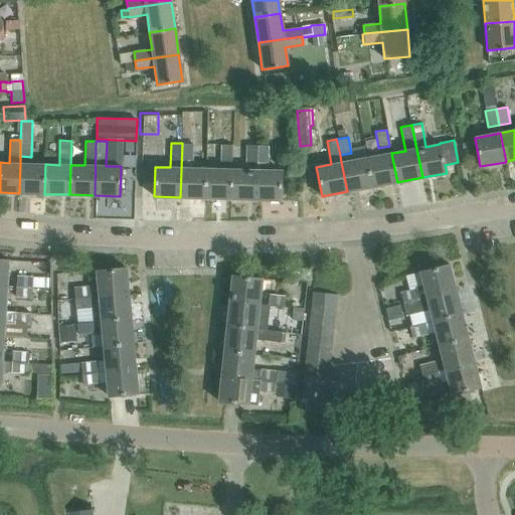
[(182,143),(180,197),(205,198),(206,168),(192,168),(193,144),(182,143)]
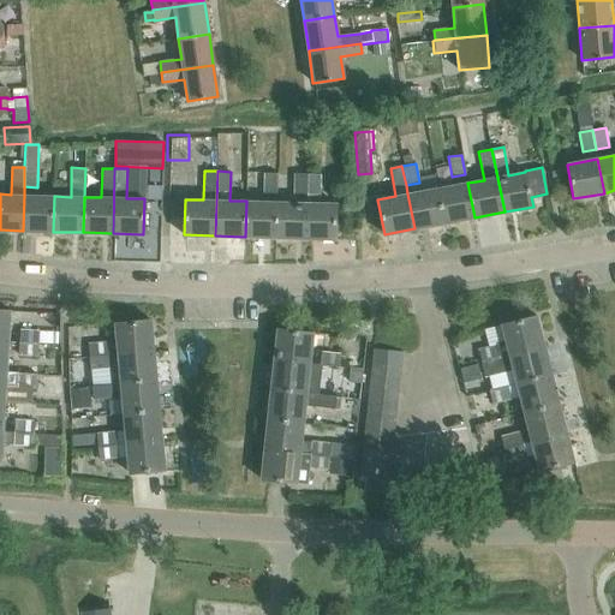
[(278,173),(264,173),(263,193),(278,193),(278,173)]
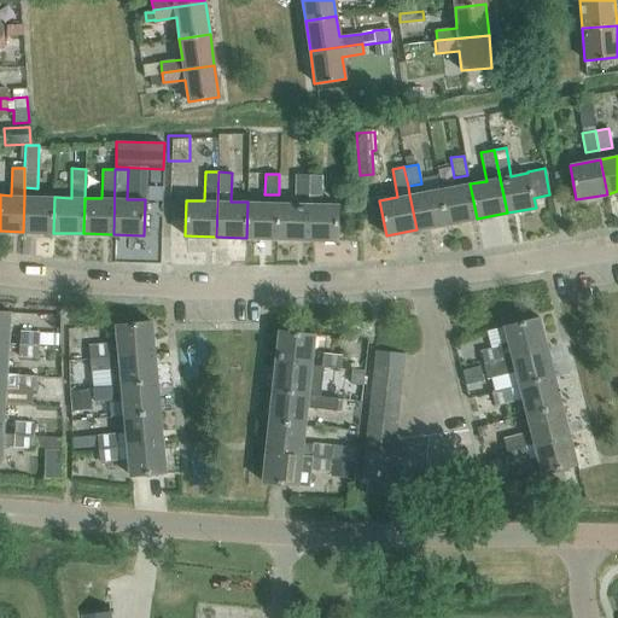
[(295,194),(308,194),(308,174),(295,174),(295,194)]
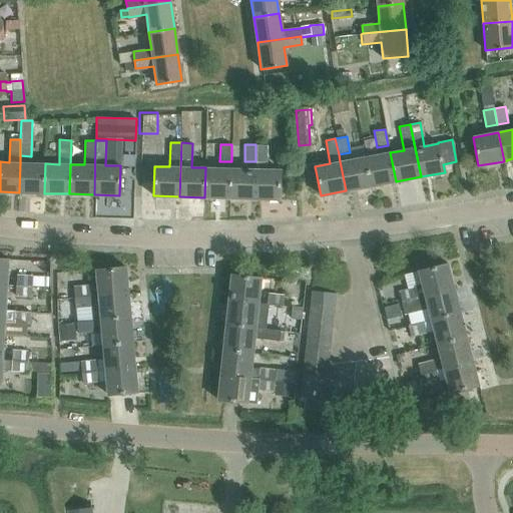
[(255,169),(254,198),(280,199),(281,169),(267,169),(267,145),(255,144),(255,161),(255,169)]
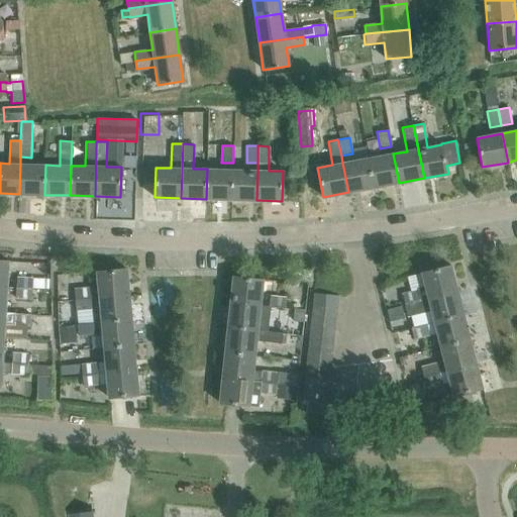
[(374,188),(399,183),(393,153),(382,156),(368,159),(374,188)]
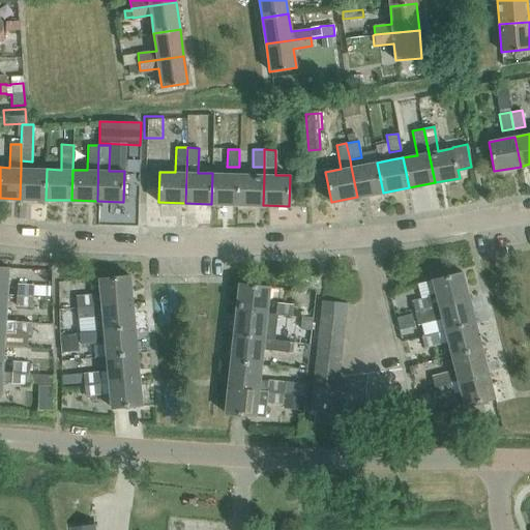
[(357,197),(383,193),(377,163),(362,165),(351,167),(357,197)]
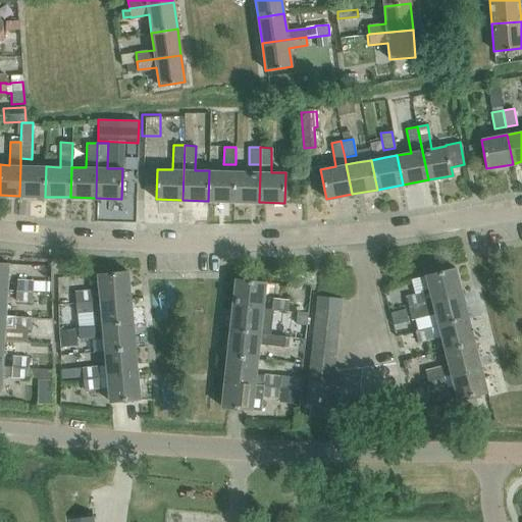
[(19,196),(45,197),(46,166),(20,165),(19,196)]
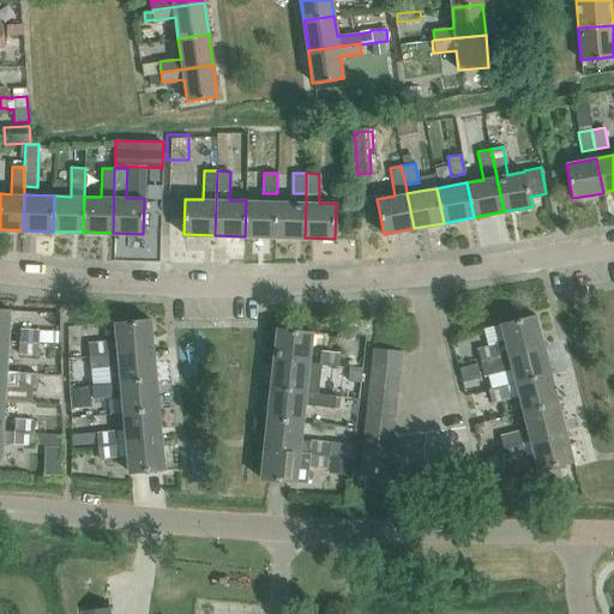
[(263,202),(246,200),(245,236),(275,236),(276,202),(263,202)]
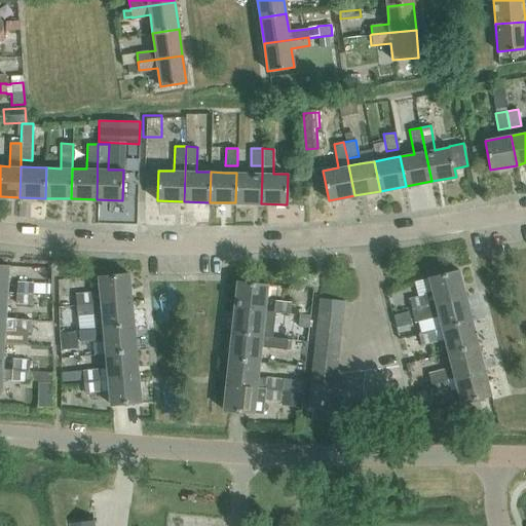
[(235,202),(261,203),(262,174),(236,173),(235,202)]
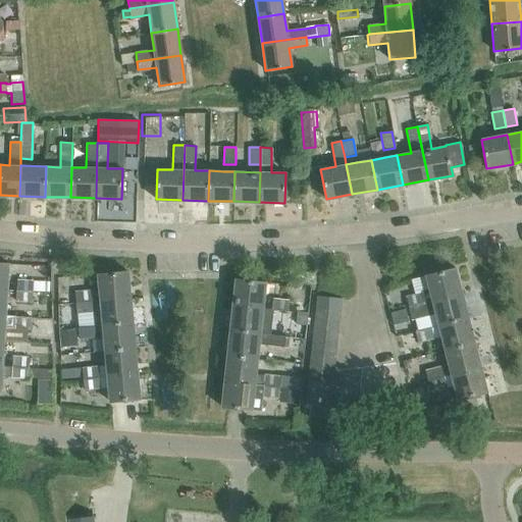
[(0,262),(0,289),(7,289),(9,263),(0,262)]
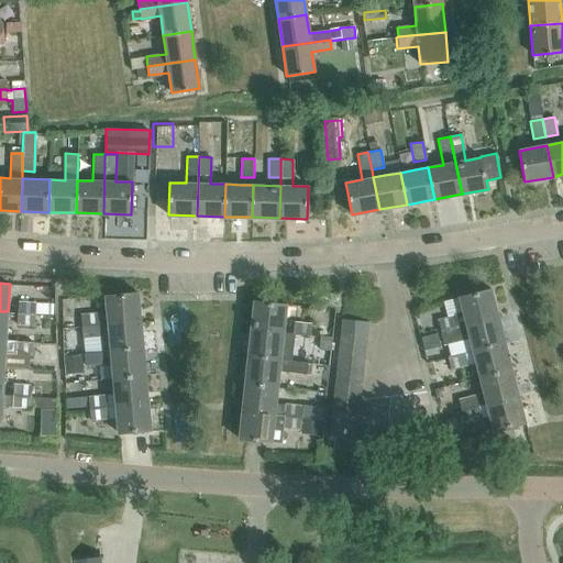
[(459,297),(463,311),(453,313),(453,316),(437,319),(440,330),(497,316),(490,288),(459,297)]
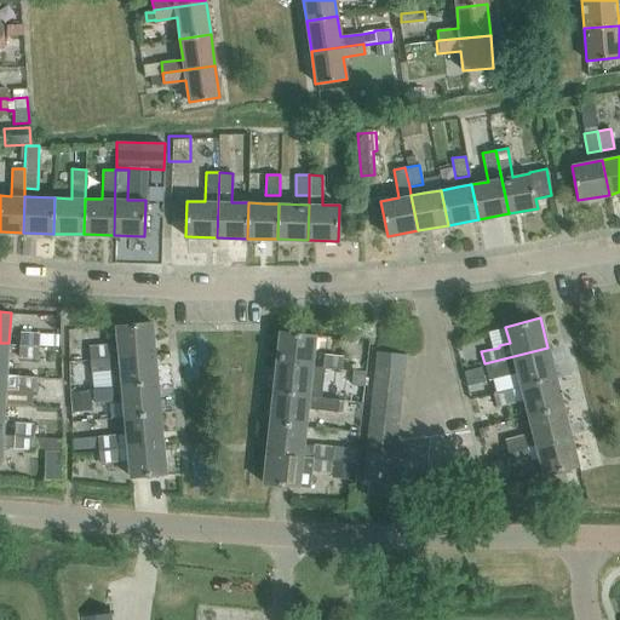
[(116,325),(118,343),(89,345),(90,359),(155,352),(151,321),(116,325)]
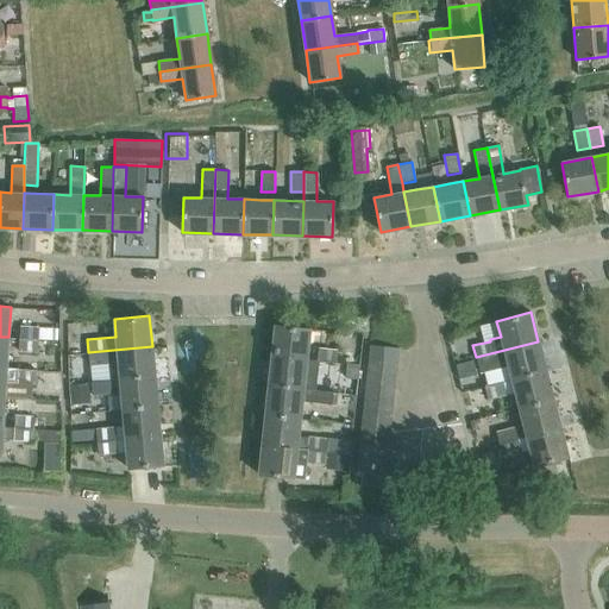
[(275,325),(271,356),(306,359),(309,328),(275,325)]
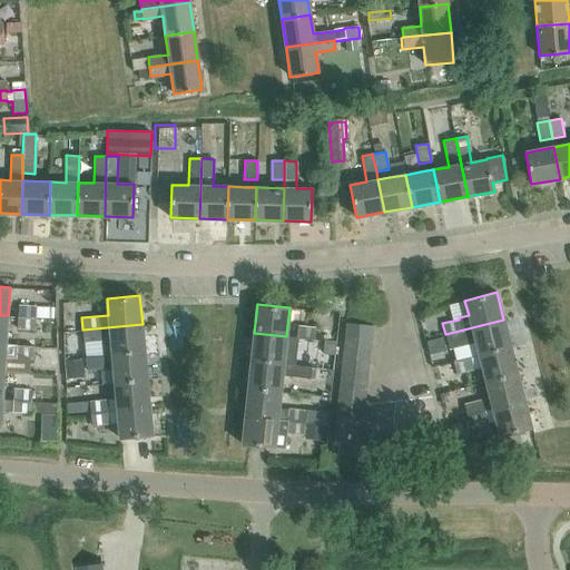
[(18,305),(18,316),(35,317),(36,305),(33,305),(18,305)]
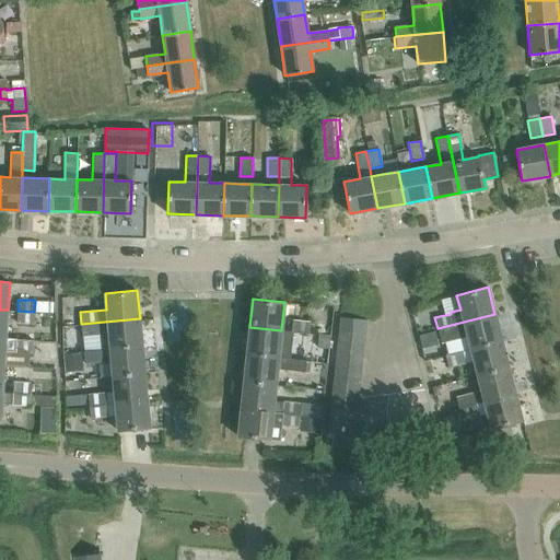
[(34,312),(18,311),(16,324),(34,325),(34,312)]
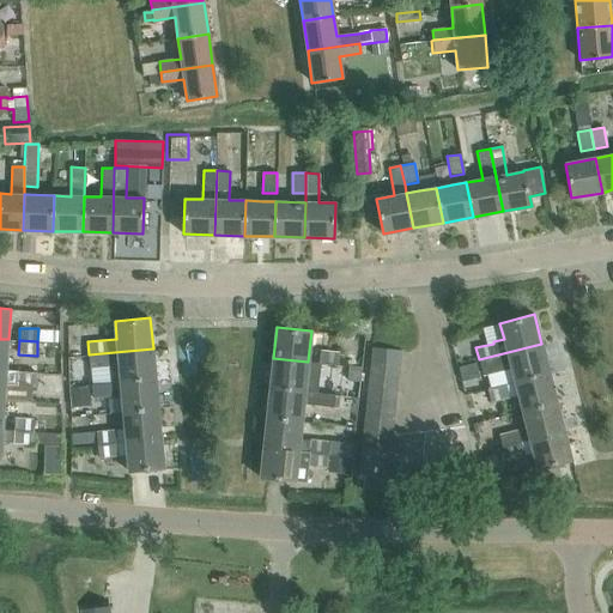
[(490,388),(515,381),(548,372),(541,344),(479,359),(483,374),(486,372),(490,388)]
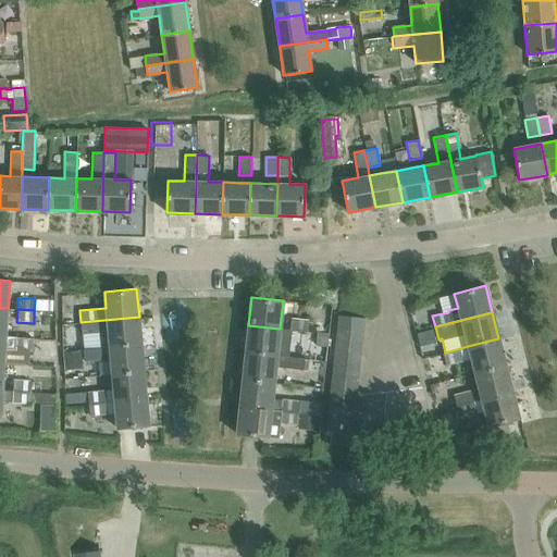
[(338,314),(337,327),(362,331),(363,318),(338,314)]
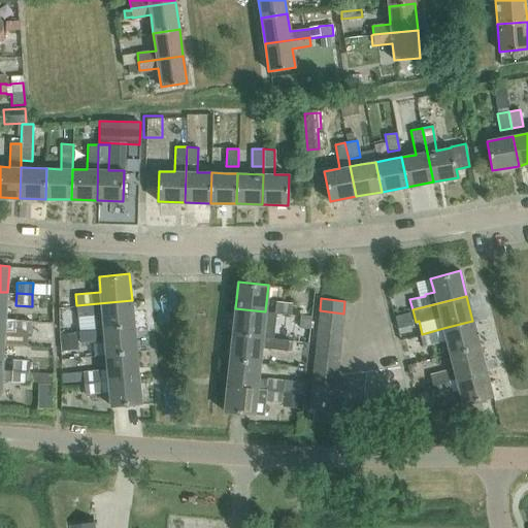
[(102,315),(104,329),(134,326),(132,300),(76,305),(77,317),(102,315)]
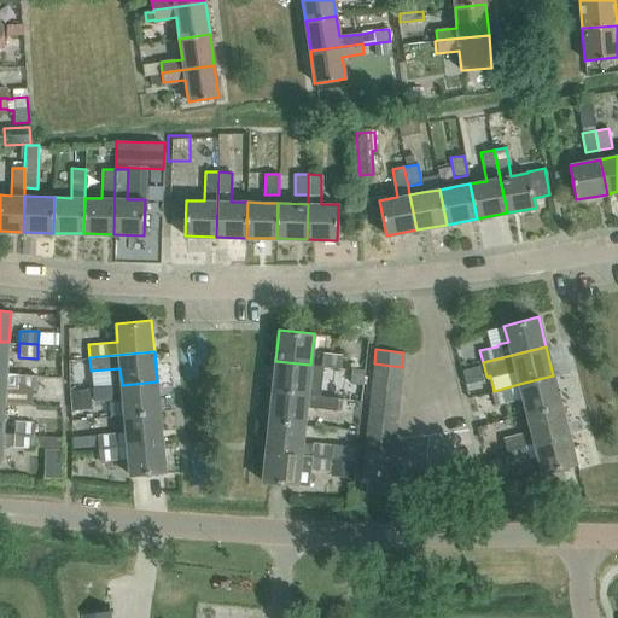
[(322,353),(321,366),(340,368),(343,355),(322,353)]
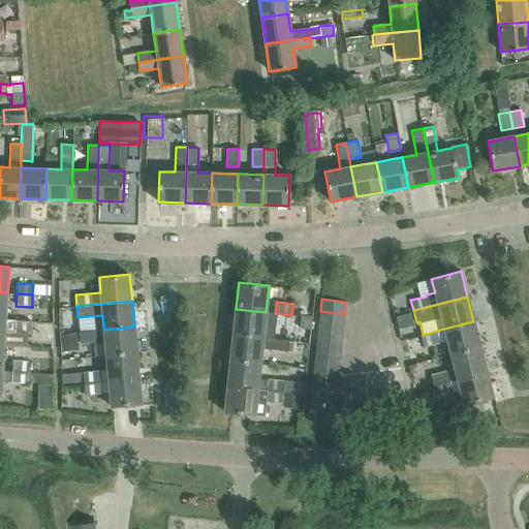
[(236,309),(232,334),(263,338),(266,312),(236,309)]
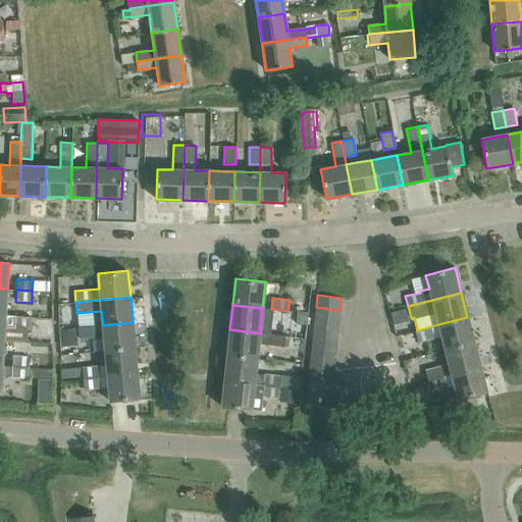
[(316,307),(315,319),(338,322),(340,310),(316,307)]
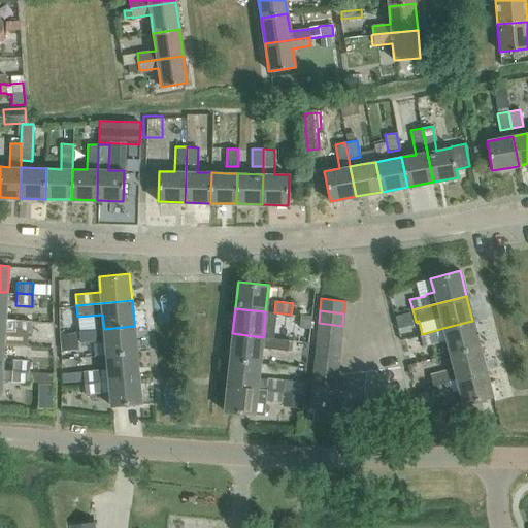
[(0,317),(0,342),(4,343),(5,330),(18,331),(26,331),(30,331),(31,321),(31,320),(6,319),(6,318),(0,317)]
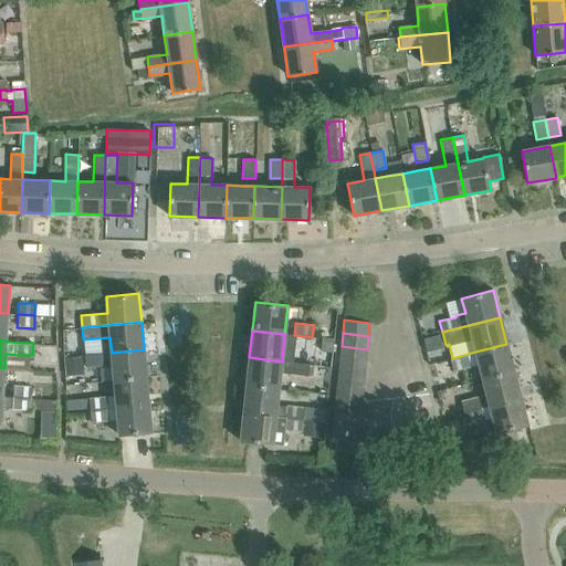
[(32,355),(32,363),(55,365),(56,346),(33,344),(32,355)]
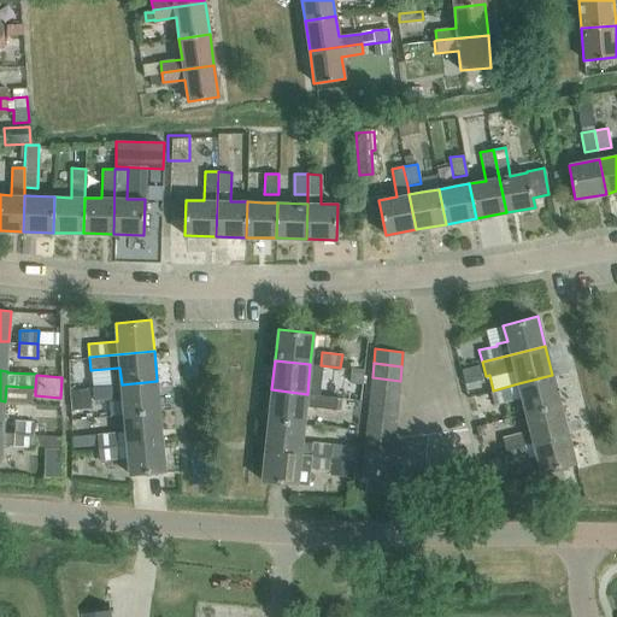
[(518,383),(493,391),(489,392),(493,406),(522,398),(526,413),(559,404),(552,375),(518,383)]
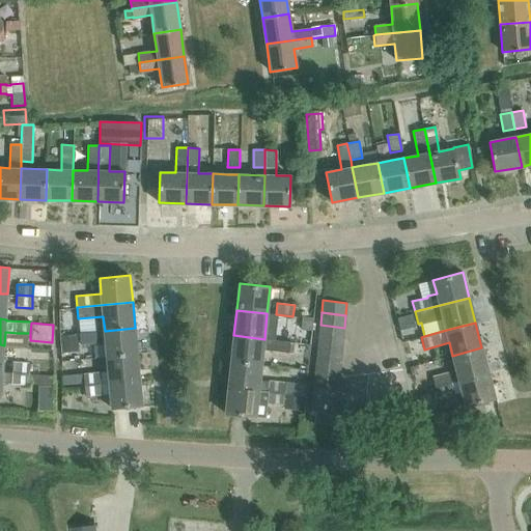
[(320,325),(318,337),(342,340),(344,328),(320,325)]
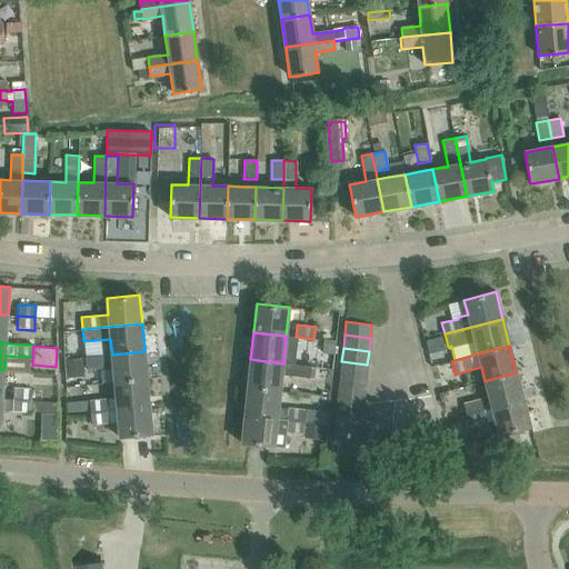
[(113,369),(115,381),(147,379),(145,351),(112,355),(85,357),(86,370),(105,368),(105,369),(113,369)]
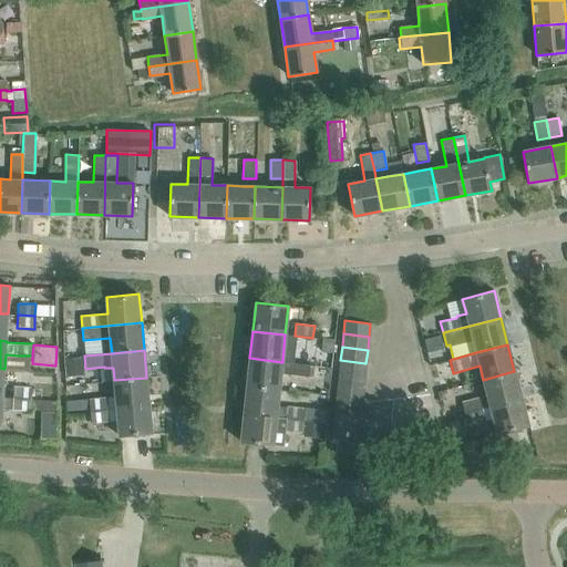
[(82,358),(64,359),(65,368),(83,366),(82,358)]
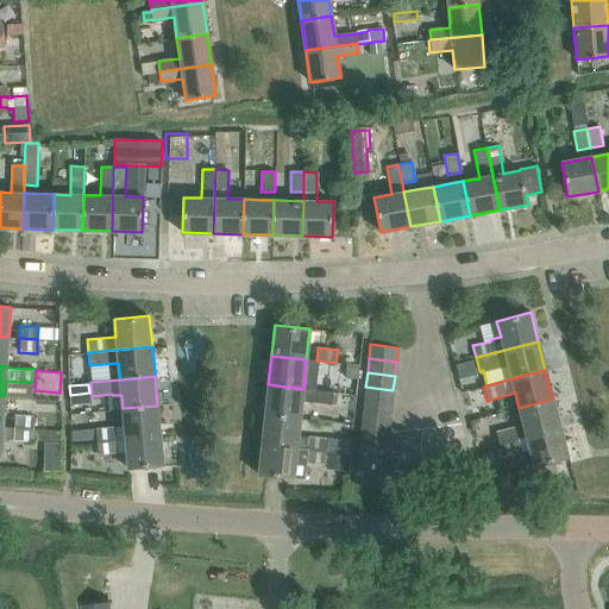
[(268,384),(265,414),(296,418),(300,418),(301,402),(306,403),(311,403),(312,400),(313,390),(303,389),(268,384)]
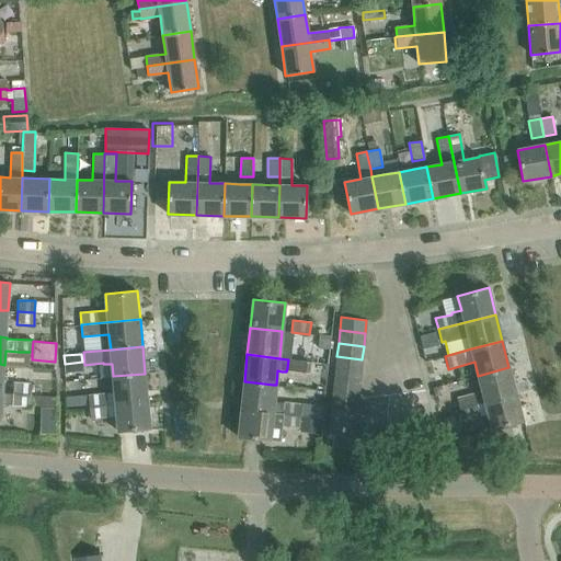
[(336,356),(335,369),(361,373),(362,359),(336,356)]
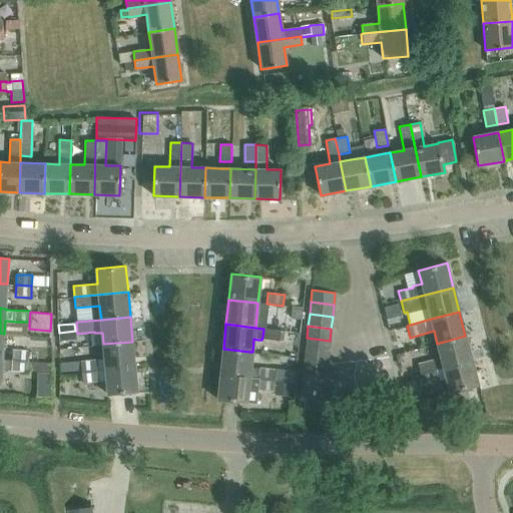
[(281,331),(264,329),(263,337),(262,340),(280,342),(281,331)]
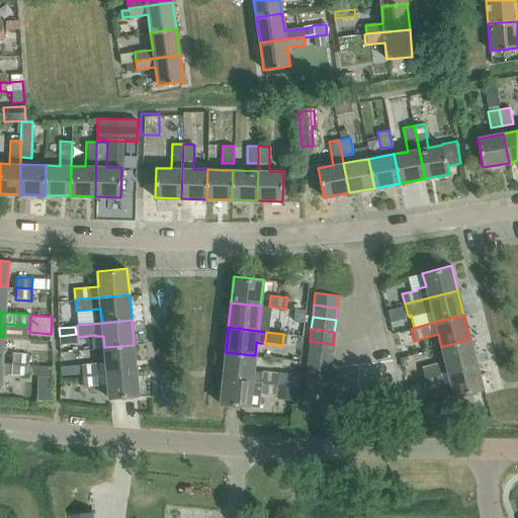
[(441,347),(444,360),(421,367),(424,377),(477,363),(469,339),(441,347)]
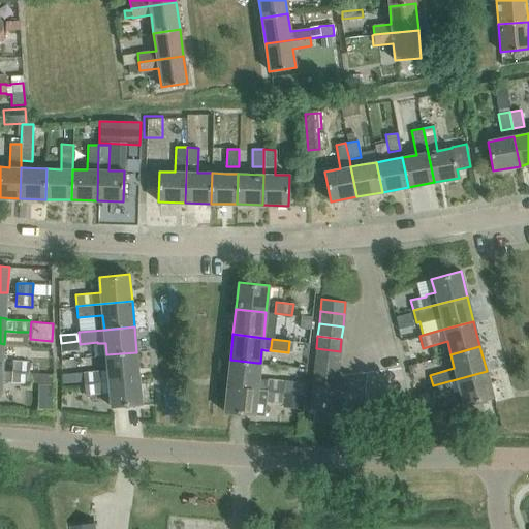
[(316,348),(314,361),(339,364),(340,351),(316,348)]
